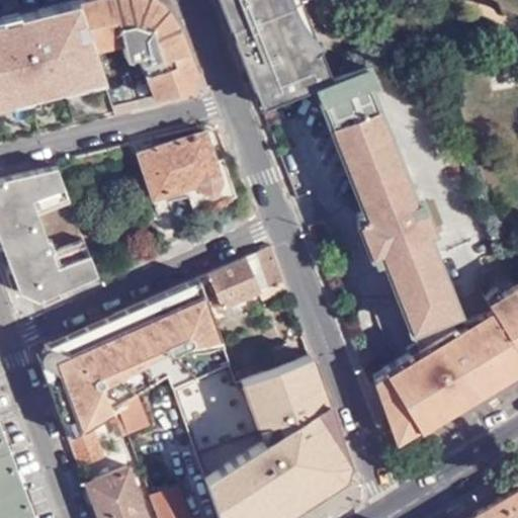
[(77,0),(70,0),(0,15),(0,142),(114,114),(112,106),(81,13),(77,0)]
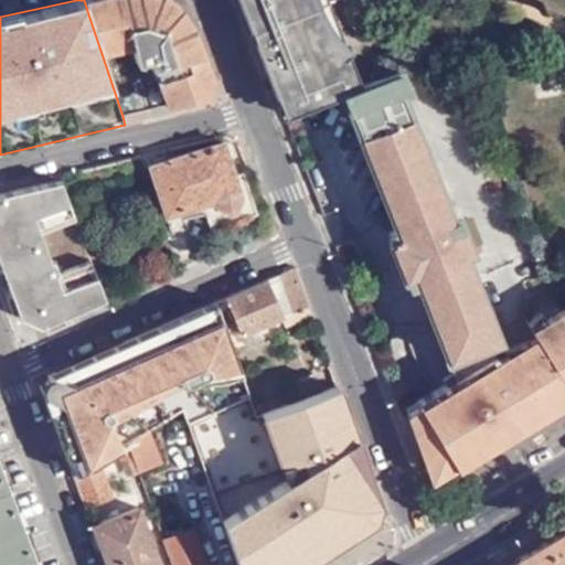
[(84,0),(88,14),(123,116),(204,97),(213,82),(192,28),(178,9),(176,12),(158,0),(84,0)]
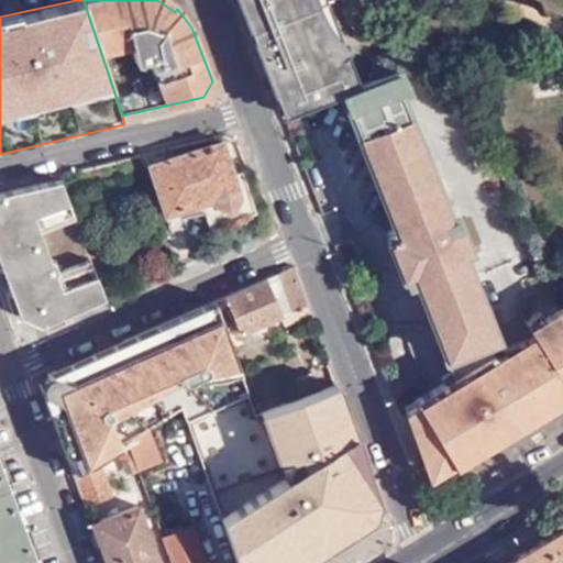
[(177,9),(166,0),(157,0),(175,12),(177,9)]
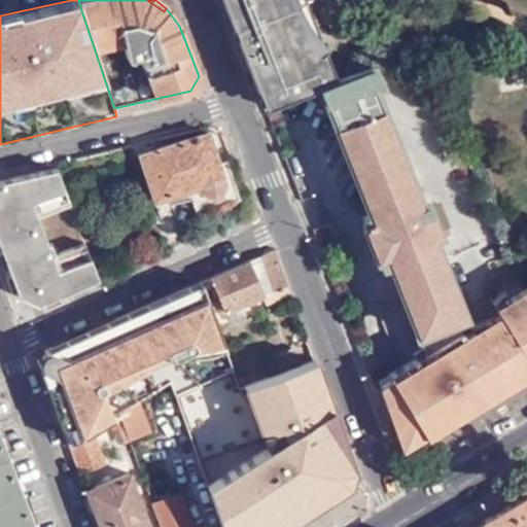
[(221,0),(266,107),(267,107),(236,29),(232,19),(224,0),(221,0)]
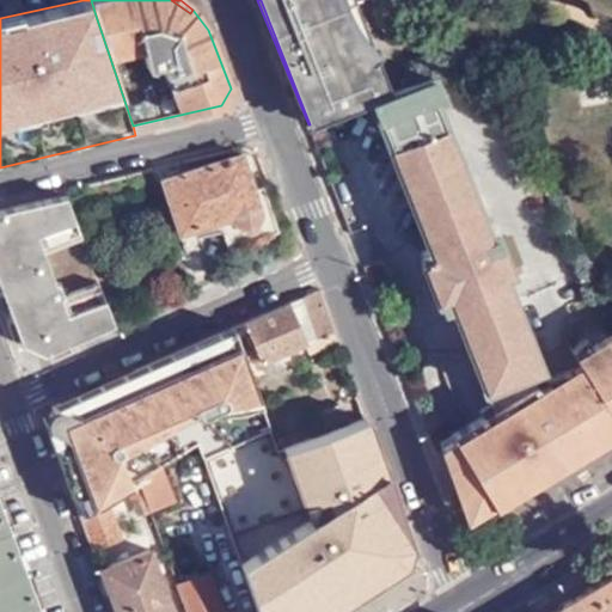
[(274,34),(310,124),(373,101),(391,92),(356,1),(359,0),(261,0),(269,22),(287,17),(289,26),(274,34)]
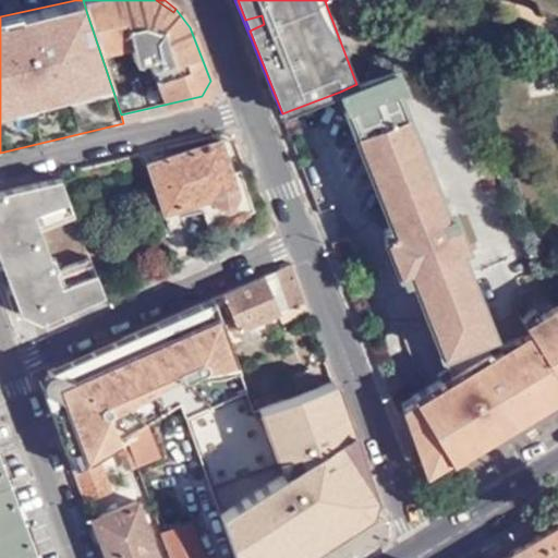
[(245,20),(250,31),(264,24),(262,15),(245,20)]
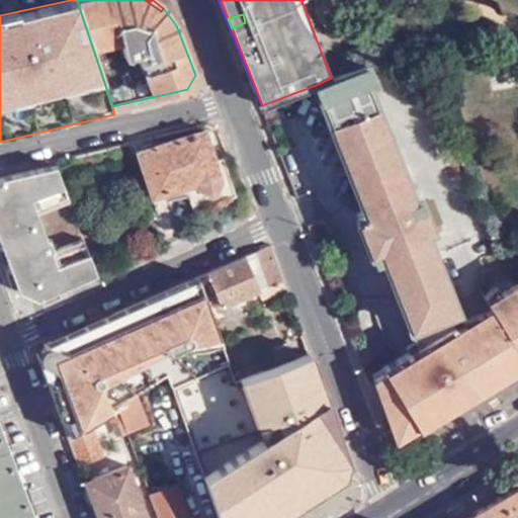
[(517,284),(499,296),(501,299),(490,306),(492,309),(495,315),(469,330),(466,326),(457,331),(447,314),(458,310),(429,232),(435,230),(423,197),(415,199),(368,80),(372,79),(367,65),(331,78),(316,85),(363,211),(359,212),(361,221),(358,223),(369,253),(373,253),(375,258),(382,256),(416,341),(418,346),(411,350),(383,367),(386,372),(374,379),(389,416),(408,409),(419,427),(517,366),(517,284)]
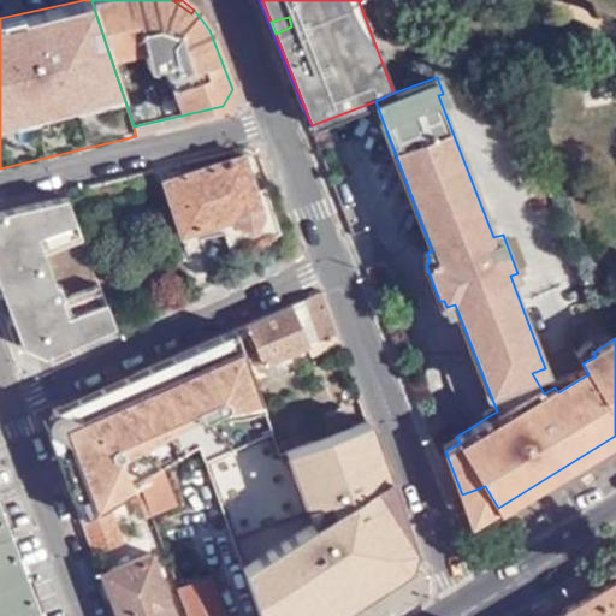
[(259,193),(246,154),(166,179),(190,244),(229,232),(237,253),(285,235),(272,189),(259,193)]
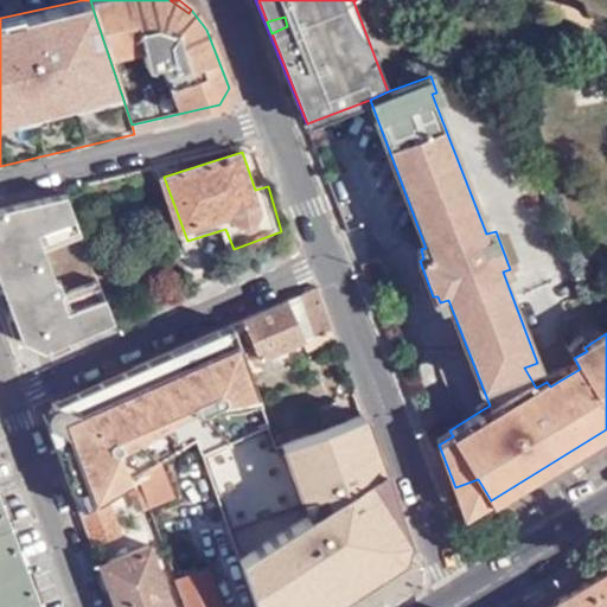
[(48,350),(115,324),(69,197),(0,211),(0,278),(24,340),(48,350)]
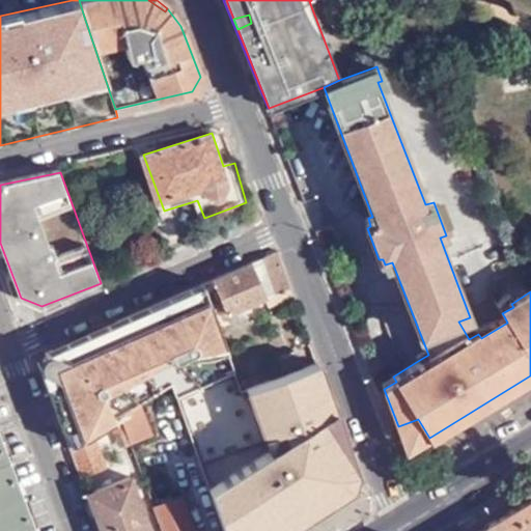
[(281,252),(216,280),(227,313),(263,300),(292,288),(281,252)]
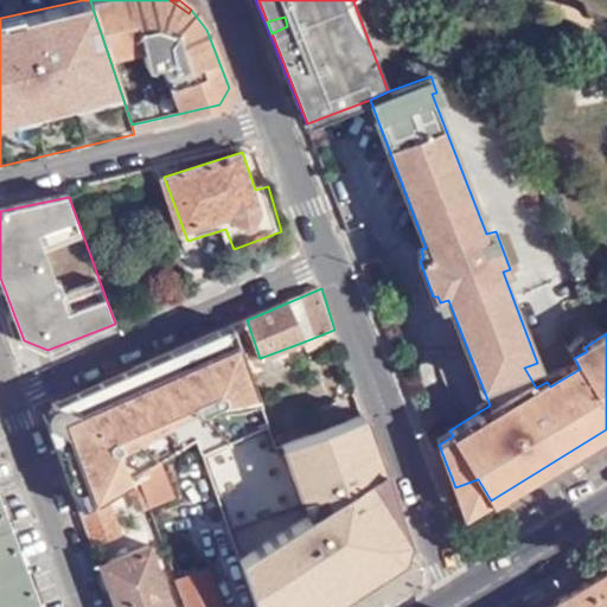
[(231,326),(165,355),(200,446),(197,448),(200,455),(269,426),(231,326)]
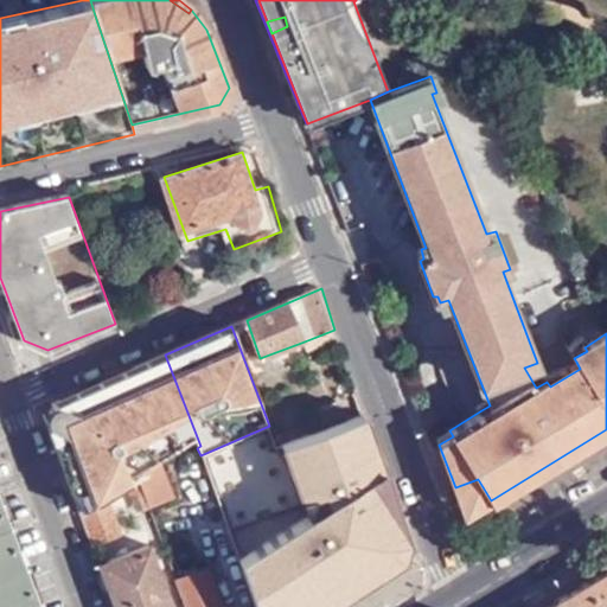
[(334,330),(301,343),(306,351),(338,339),(334,330)]
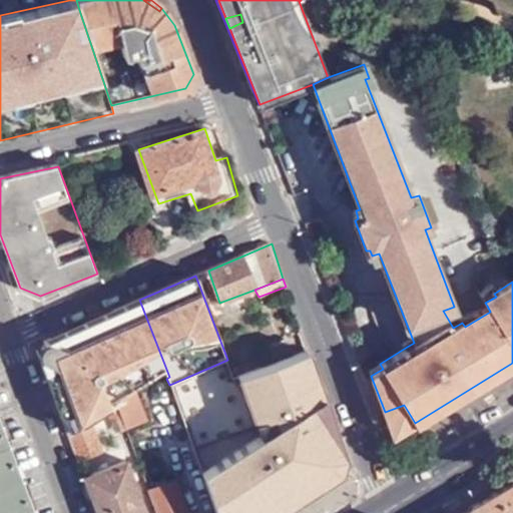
[(483,297),(485,303),(496,297),(494,294),(491,289),(483,297)]
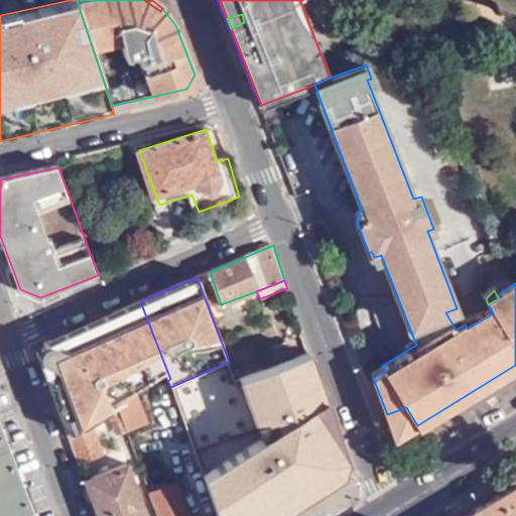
[(140,301),(105,316),(110,335),(102,338),(95,324),(90,326),(85,334),(45,348),(43,352),(42,358),(44,360),(53,370),(43,374),(67,436),(117,408),(141,396),(167,381),(170,379),(140,301)]
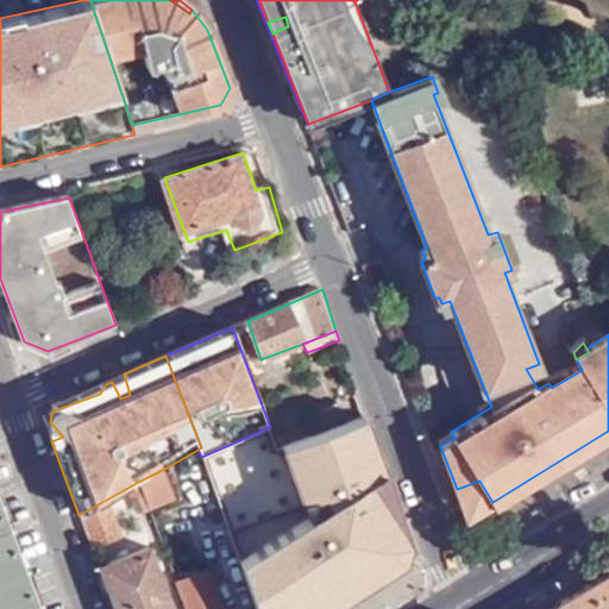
[(545,376),(548,383),(552,388),(582,370),(578,363),(545,376)]
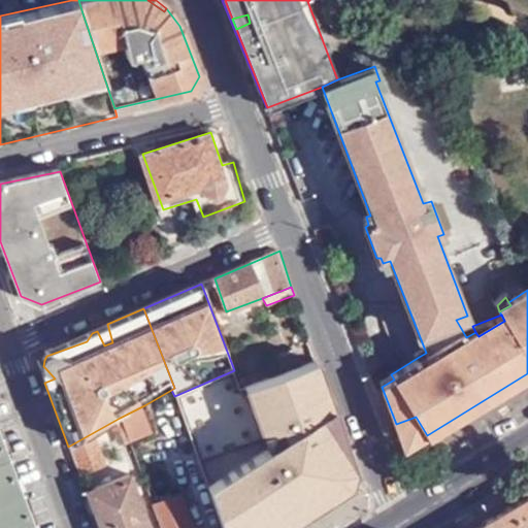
[(112,342),(107,324),(34,355),(44,383),(55,378),(45,368),(43,366),(44,360),(46,356),(87,341),(92,333),(97,331),(104,345),(112,342)]
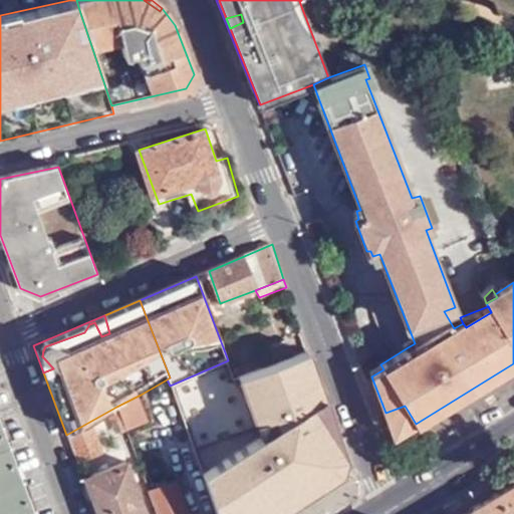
[(256,368),(292,355),(286,338),(251,350),(256,368)]
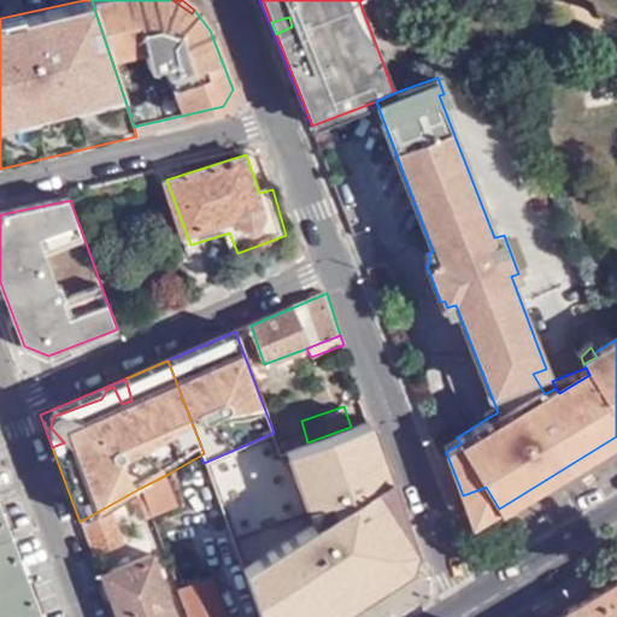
[(498,412),(495,406),(485,412),(489,417),(498,412)]
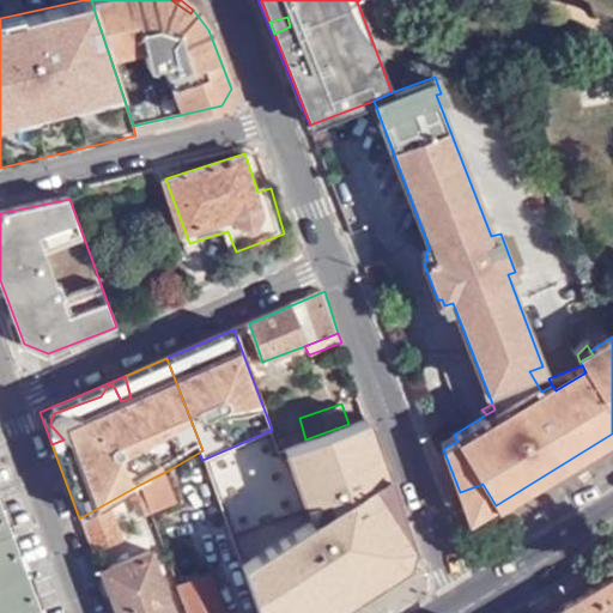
[(241,563),(259,612),(325,612),(404,562),(398,557),(401,546),(410,546),(366,418),(349,424),(305,439),(304,441),(284,448),(309,519),(241,563)]
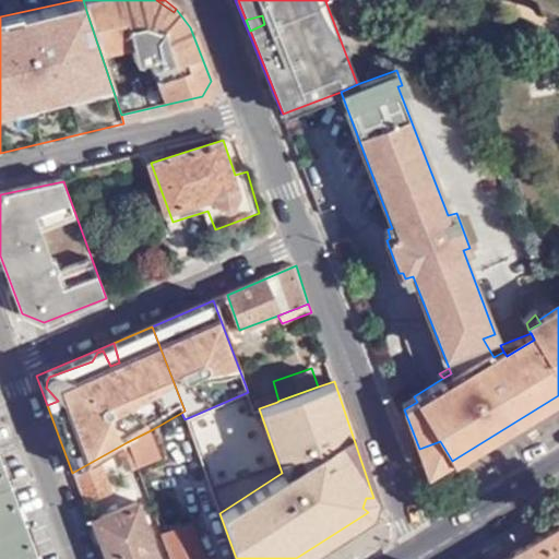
[(273,391),(251,400),(256,409),(259,408),(277,402),(273,391)]
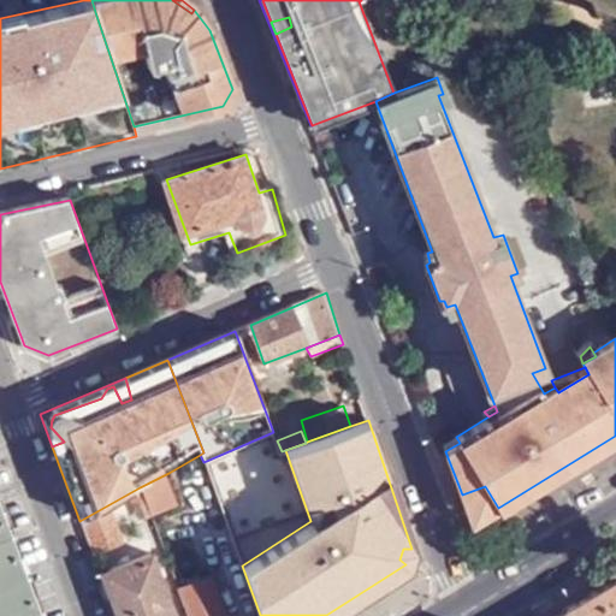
[(460,443),(456,437),(443,445),(445,451),(460,443)]
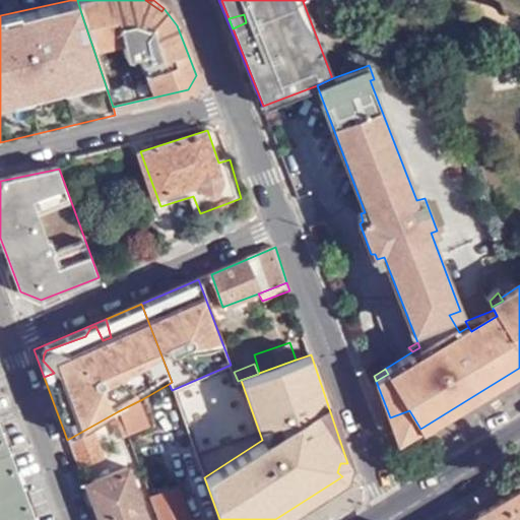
[(142,399),(118,411),(128,440),(150,425),(142,399)]
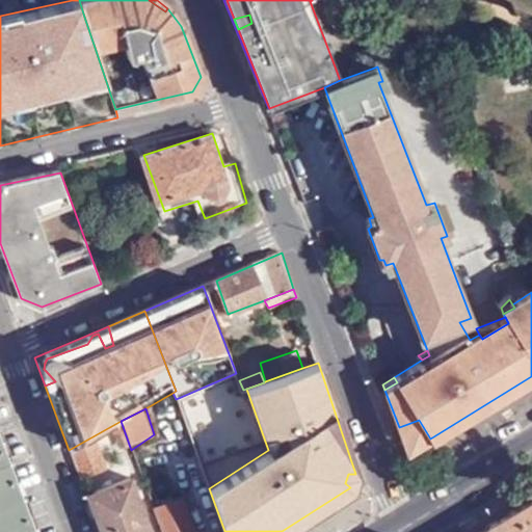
[(399,427),(408,452),(430,439),(419,420),(399,427)]
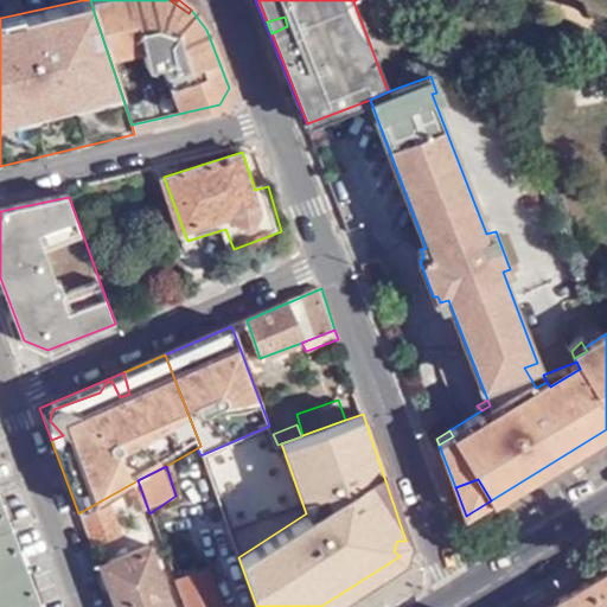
[(138,480),(78,513),(91,549),(119,540),(122,551),(146,543),(138,517),(149,513),(138,480)]
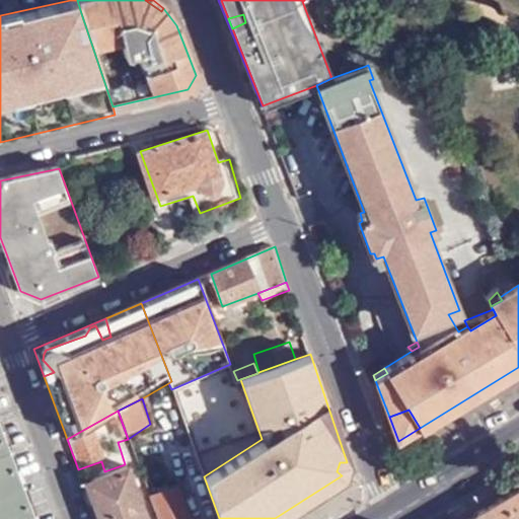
[(0,518),(29,518),(0,437),(0,518)]
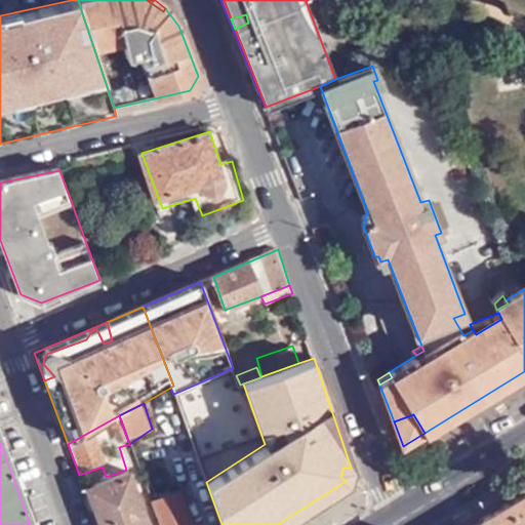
[(346,481),(351,468),(344,468),(340,477),(346,481)]
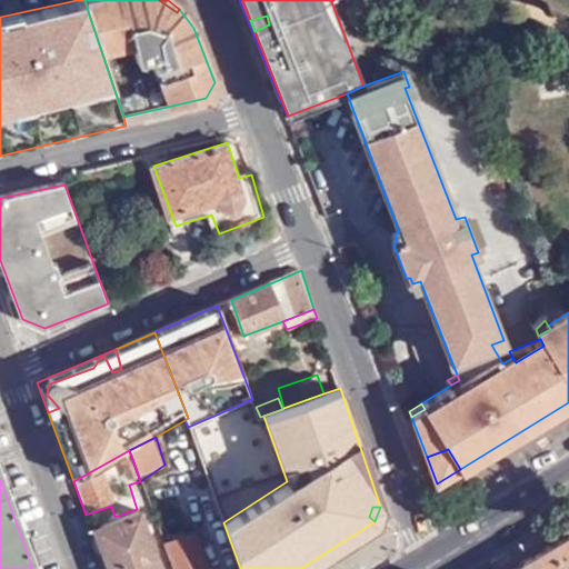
[(91,530),(106,568),(159,568),(138,511),(91,530)]
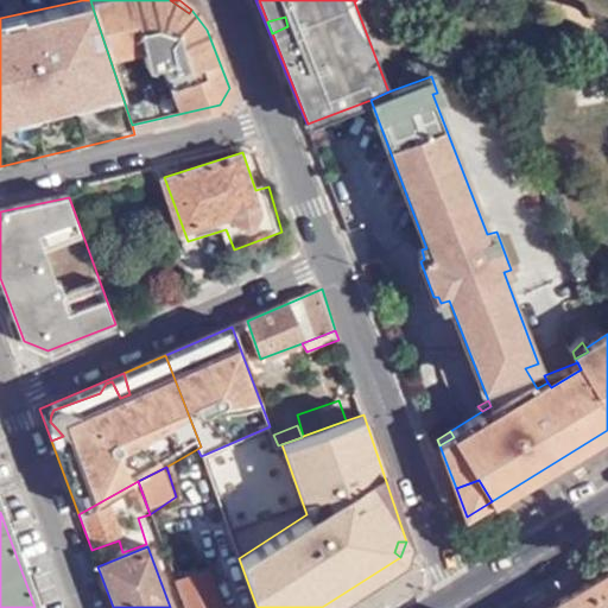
[(175,582),(184,607),(221,607),(207,570),(175,582)]
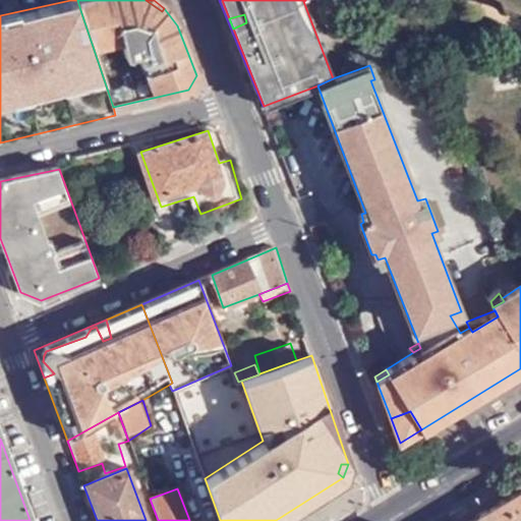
[(520,520),(520,488),(484,512),(489,520),(520,520)]
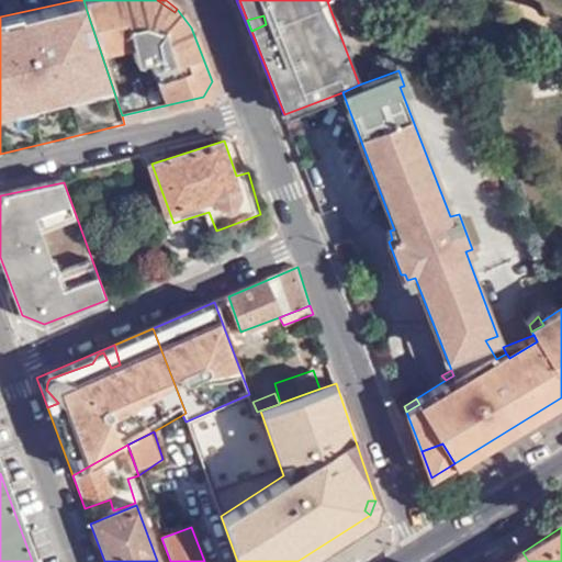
[(528,561),(523,552),(505,561),(528,561)]
